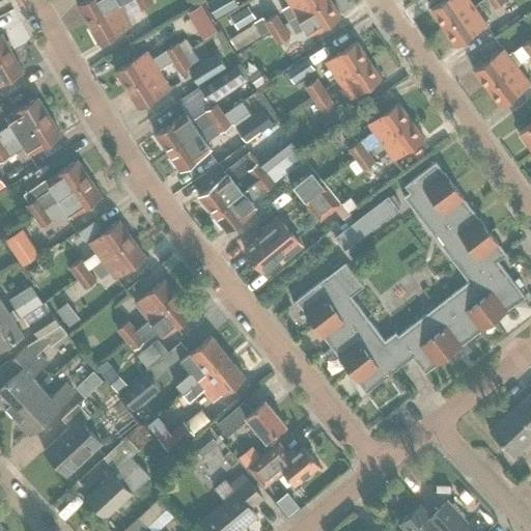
[(87,24),(120,6),(119,5),(129,0),(85,0),(77,4),(87,24)]
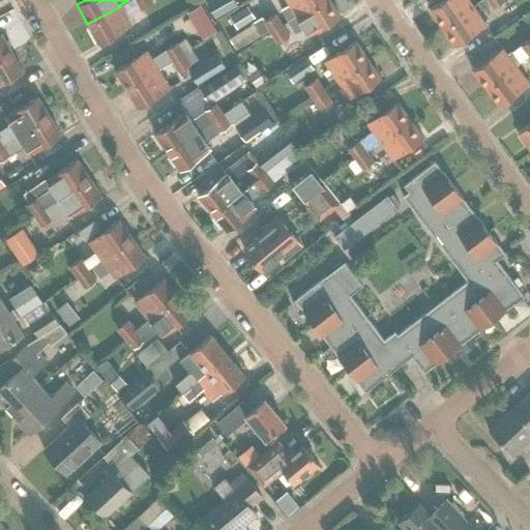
[(153,3),(151,0),(136,0),(141,10),(153,3)]
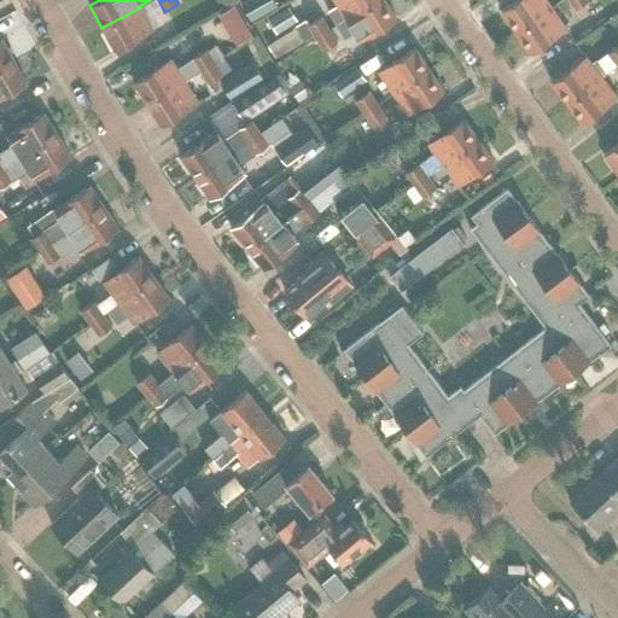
[(275,6),(272,0),(244,0),(239,3),(250,21),(275,6)]
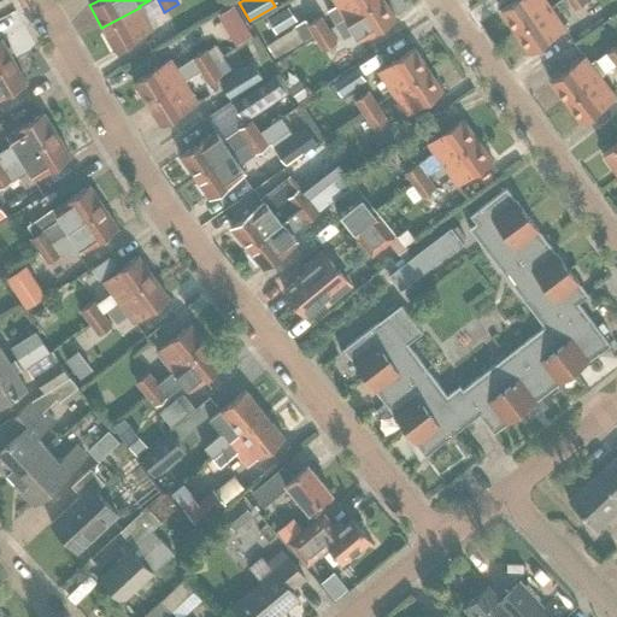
[(327,11),(335,25),(376,0),(331,0),(336,6),(327,11)]
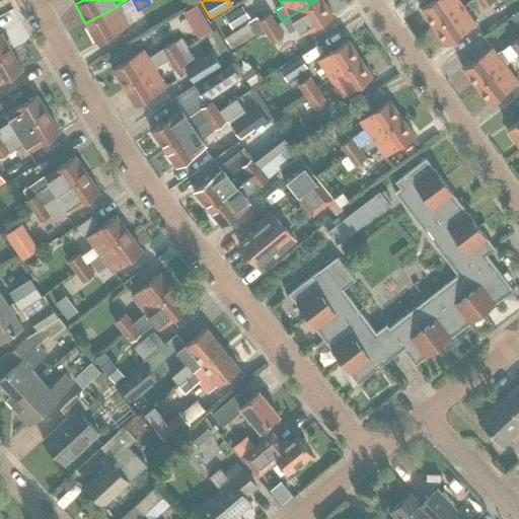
[(301,35),(332,16),(322,0),(316,0),(282,21),(288,31),(296,27),(301,35)]
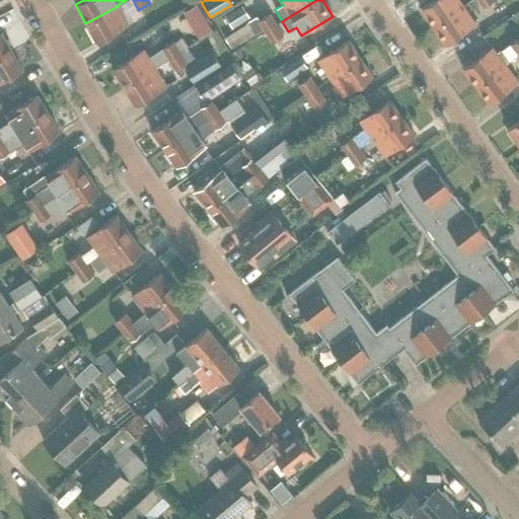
[(433,0),(421,9),(433,27),(463,7),(458,0),(433,0)]
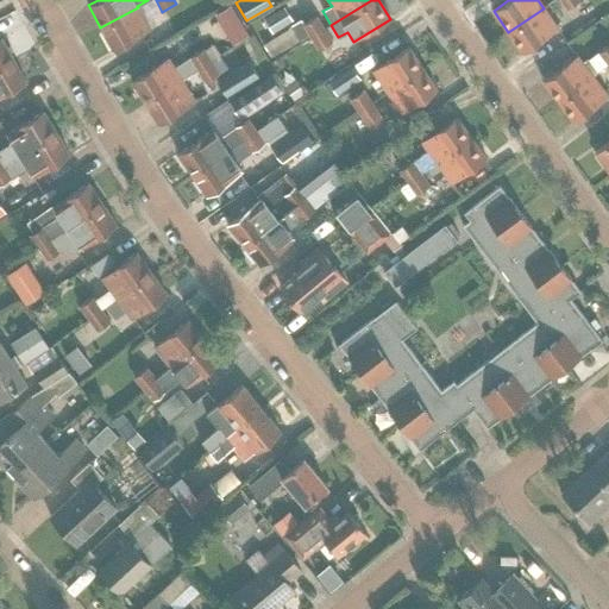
[(559,0),(566,11),(581,1),(579,0),(559,0)]
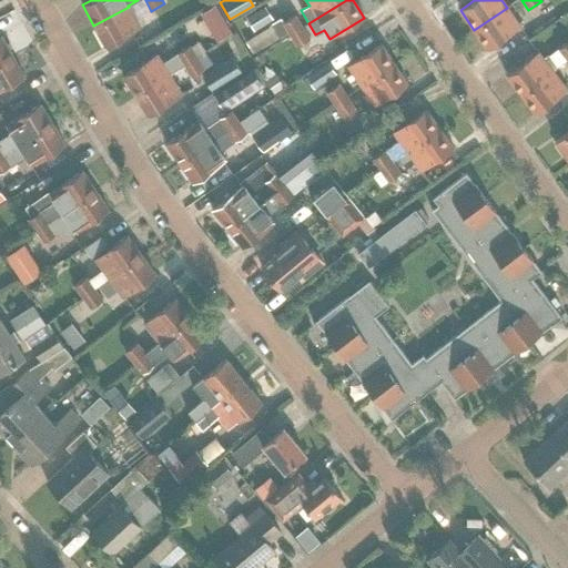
[(567,6),(567,0),(549,0),(538,8),(547,21),(567,6)]
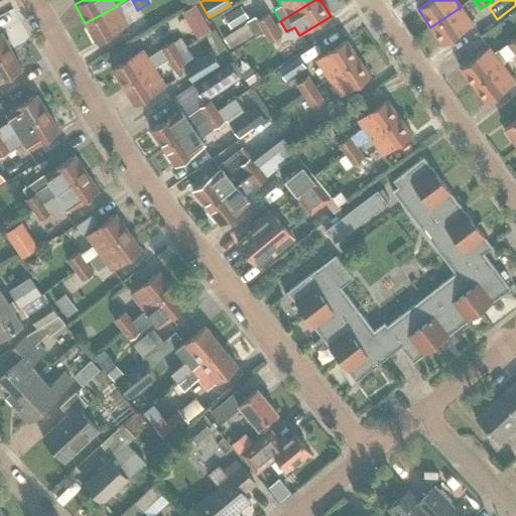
[(127,25),(117,6),(85,23),(96,42),(127,25)]
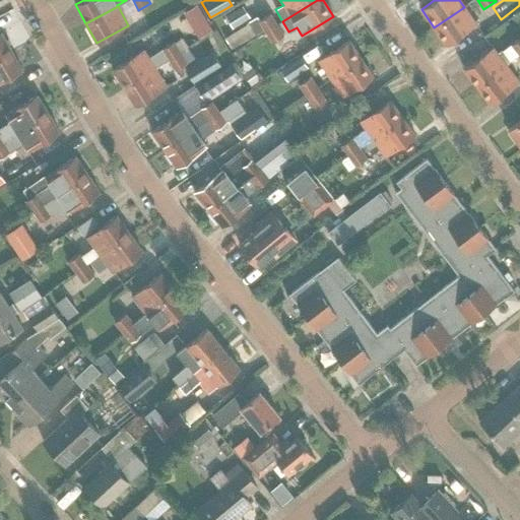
[(189,10),(185,12),(191,23),(201,17),(195,7),(192,8),(189,10)]
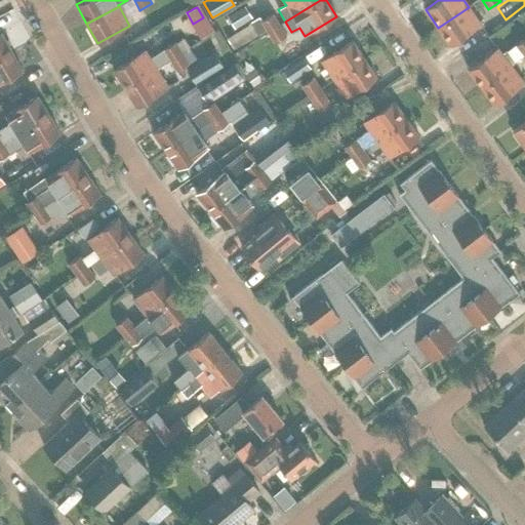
[(228,17),(235,30),(252,19),(246,7),(228,17)]
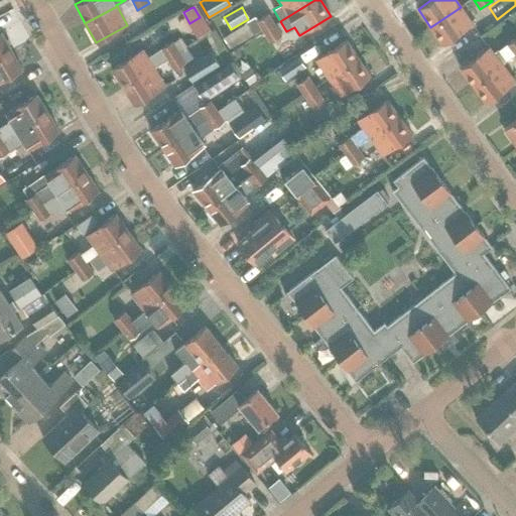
[(473,24),(461,7),(430,27),(442,45),(473,24)]
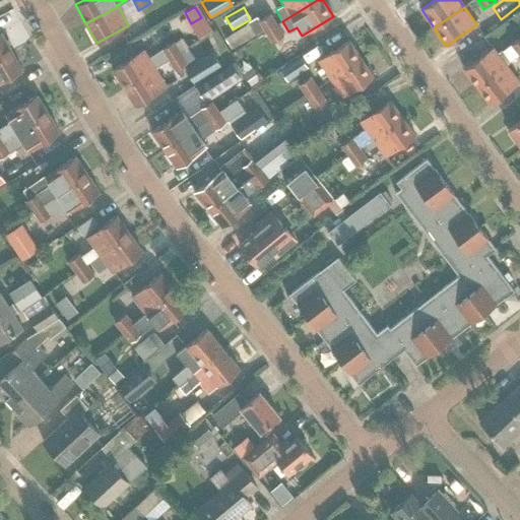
[(232,50),(263,29),(265,33),(277,25),(271,16),(269,14),(258,21),(256,18),(256,17),(250,21),(249,21),(224,38),(232,50)]
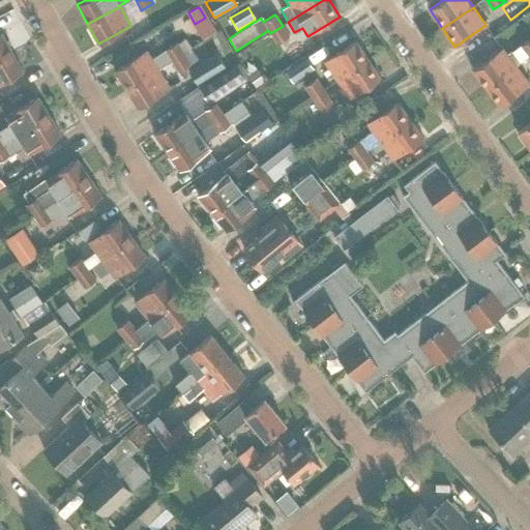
[(283,26),(270,33),(277,45),(290,37),(283,26)]
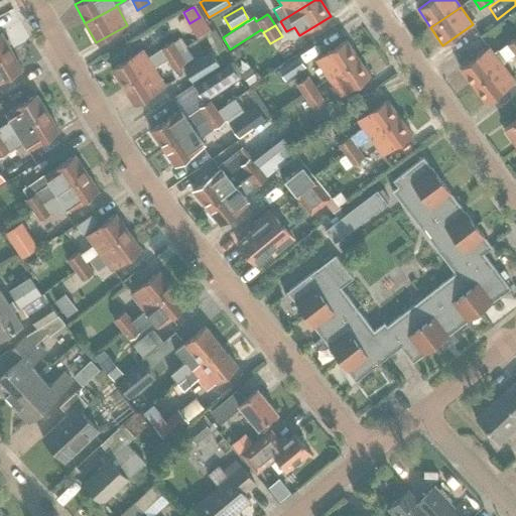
[(1,32),(0,32),(0,57),(11,51),(1,32)]
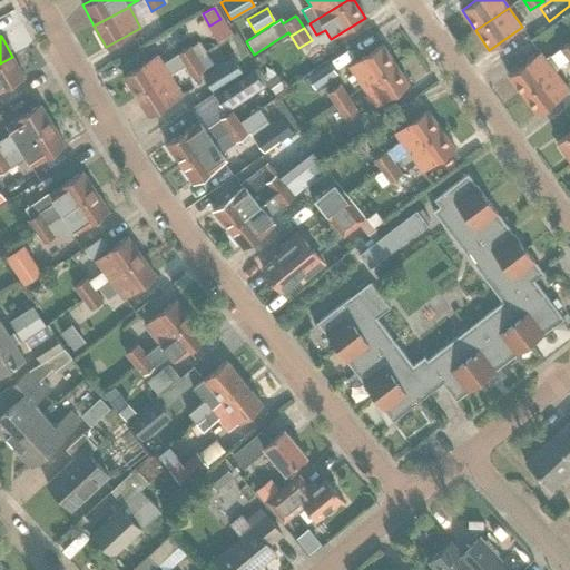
[(569,42),(560,51),(568,61),(569,58),(569,42)]
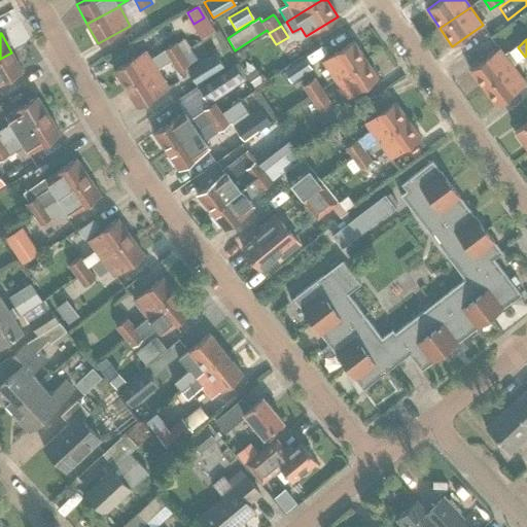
[(331,75),(335,80),(365,60),(353,41),(322,62),(327,68),(321,72),(326,78),(331,75)]
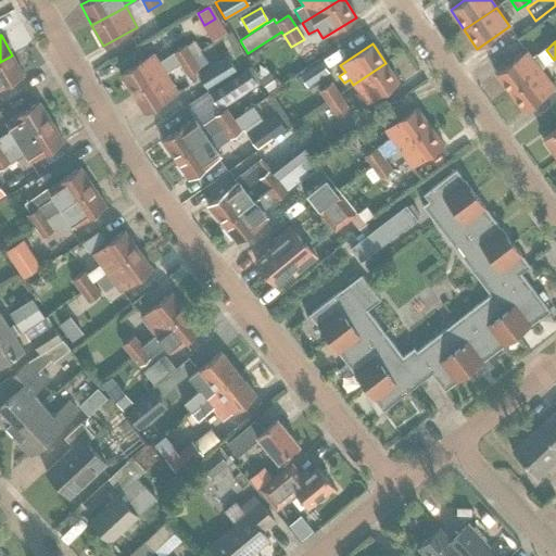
[(180,64),(182,62),(189,59),(192,57),(186,45),(172,52),(179,64),(180,64)]
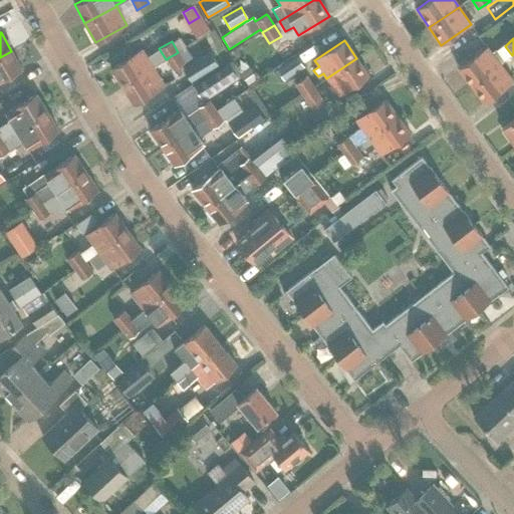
[(487,47),(458,69),(471,86),(500,64),(487,47)]
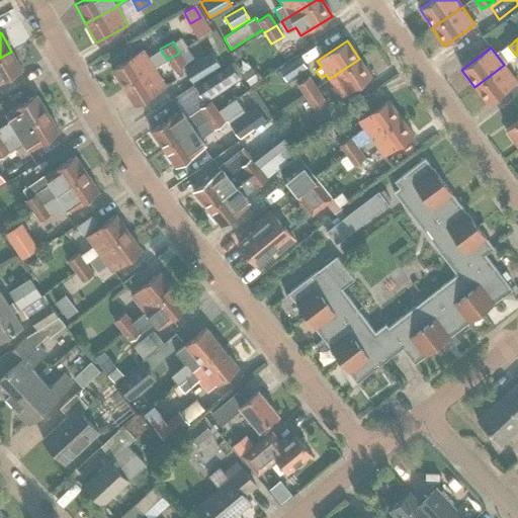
[(111,69),(123,87),(154,69),(153,67),(162,62),(156,53),(147,58),(143,50),(111,69)]
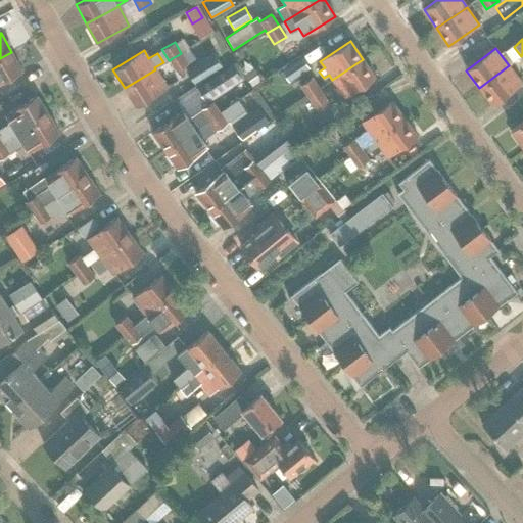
[(0,84),(22,72),(11,52),(0,58),(0,84)]
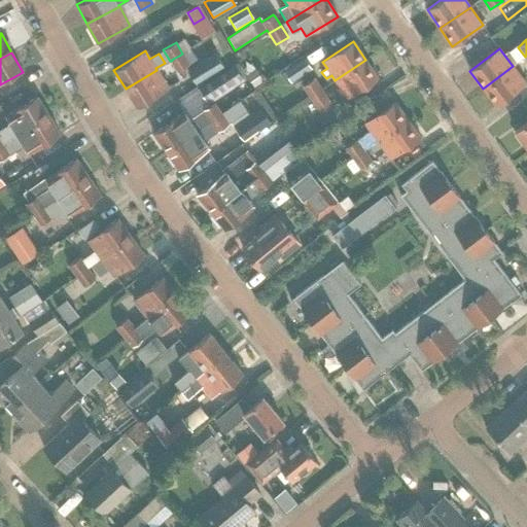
[(189,65),(182,54),(179,56),(173,59),(171,61),(178,72),(189,65)]
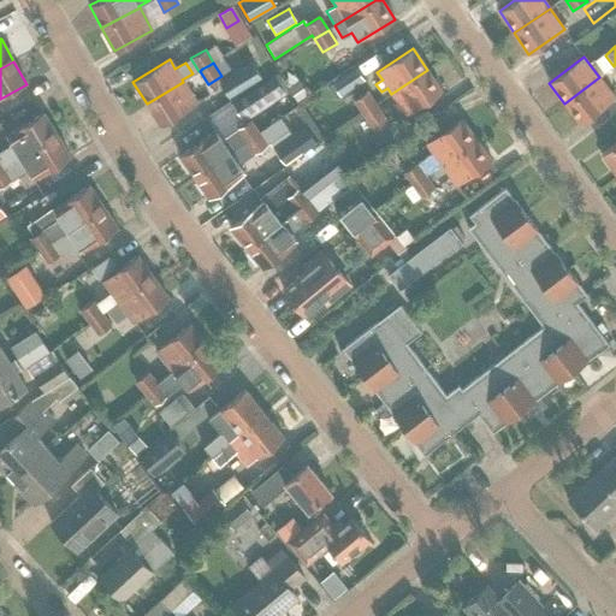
[(261,78),(250,63),(218,82),(227,99),(261,78)]
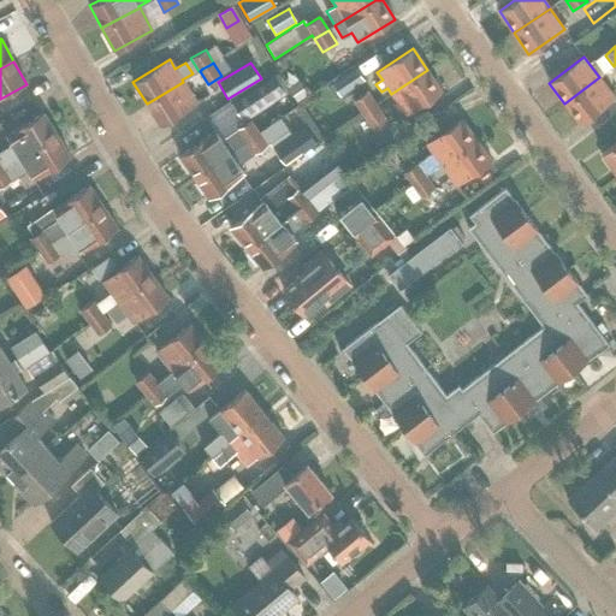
[(363,81),(355,67),(331,83),(339,95),(363,81)]
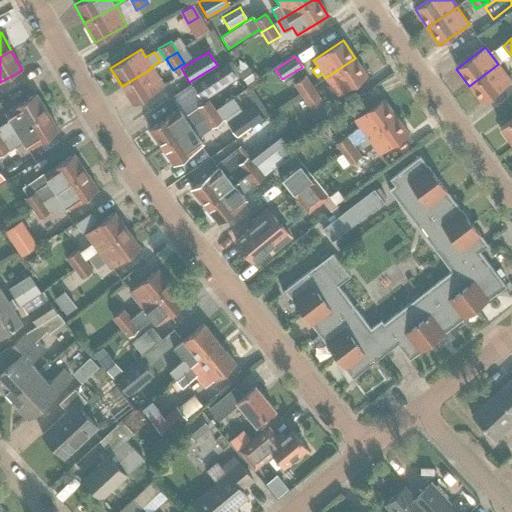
[(367,75),(355,58),(325,78),(337,95),(367,75)]
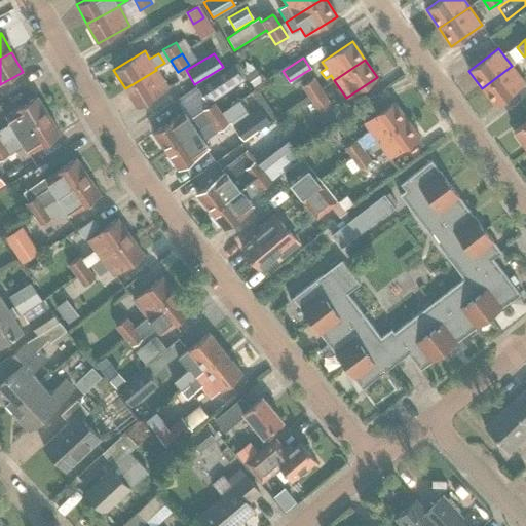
[(232,65),(197,88),(204,101),(209,98),(211,100),(242,79),(232,65)]
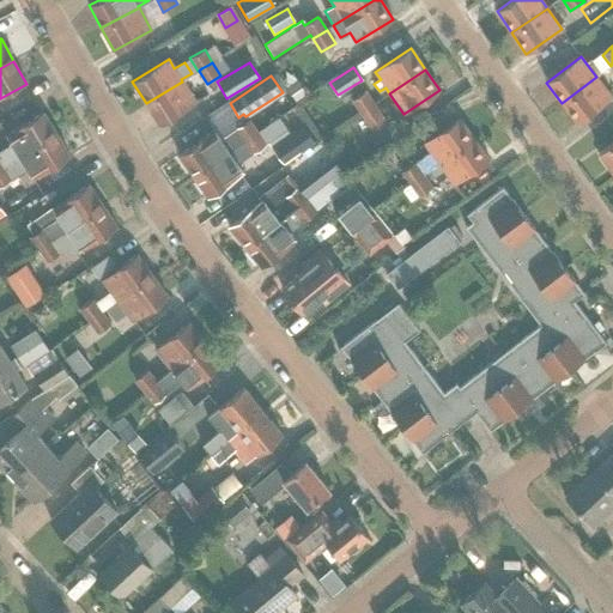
[(578,123),(612,97),(596,77),(562,103),(578,123)]
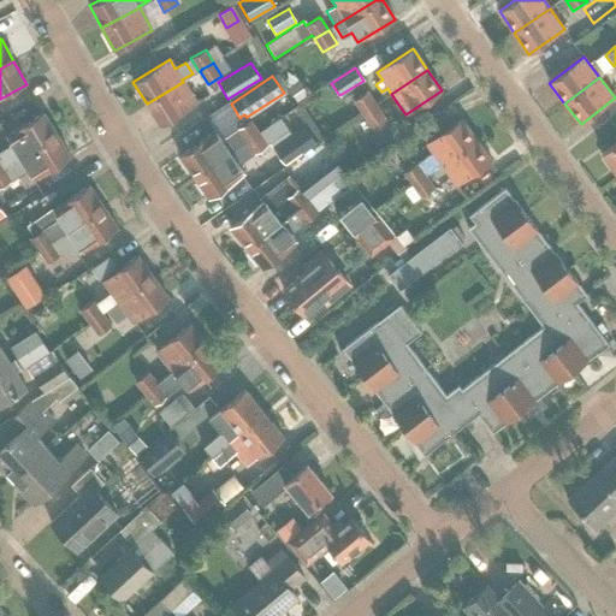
[(302,80),(288,89),(297,102),(311,93),(308,89),(306,84),(302,80)]
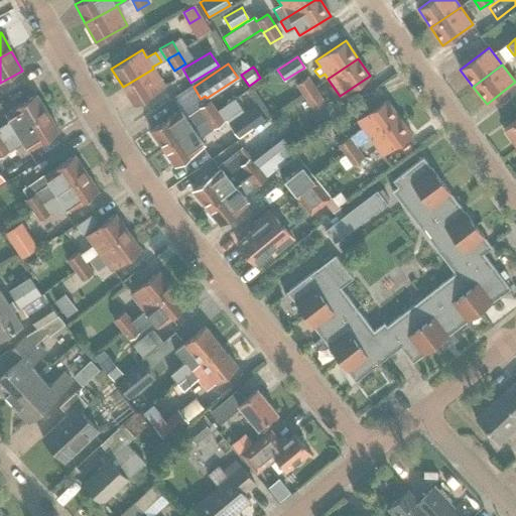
[(164,87),(153,69),(123,87),(134,106),(164,87)]
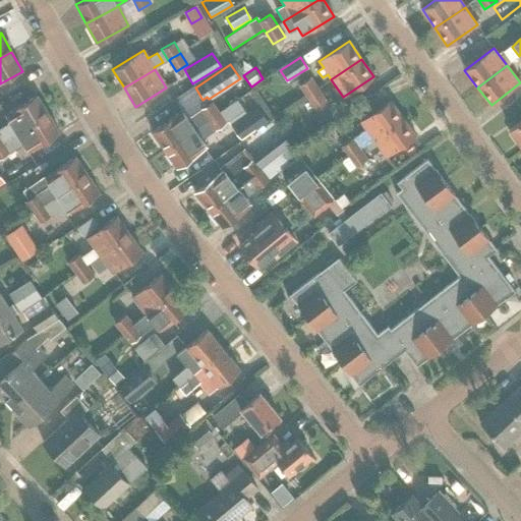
[(311,77),(299,85),(306,96),(317,88),(311,78),(311,77)]
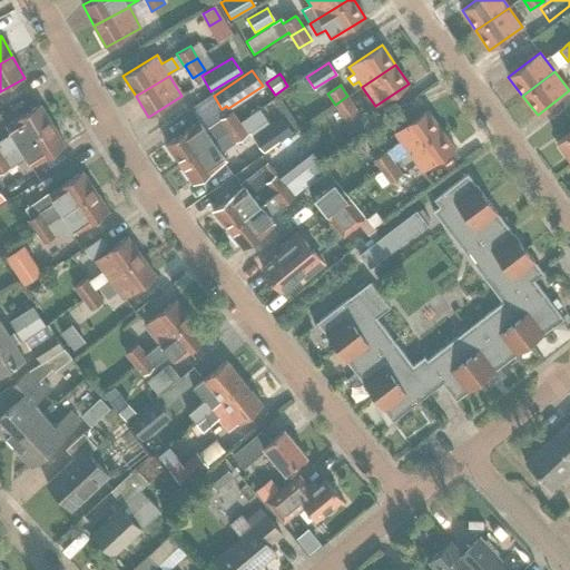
[(198,121),(166,145),(179,164),(213,141),(214,143),(227,133),(226,131),(227,131),(239,123),(233,111),(232,112),(228,108),(226,106),(222,109),(214,96),(213,95),(190,109),(198,121)]
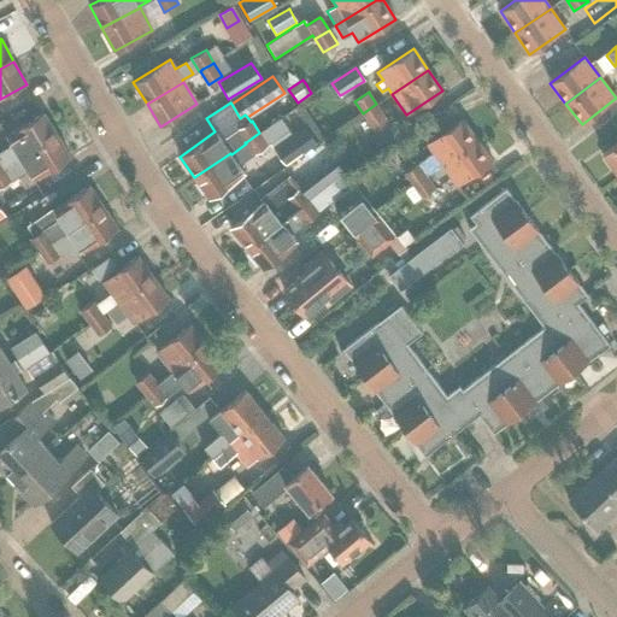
[(371,127),(386,117),(376,104),(363,113),(371,127)]
